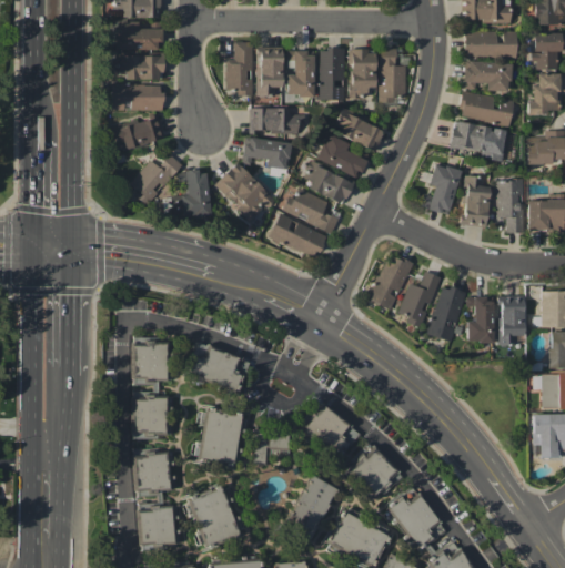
[(511,21),(511,0),(463,0),(463,21),(511,21)]
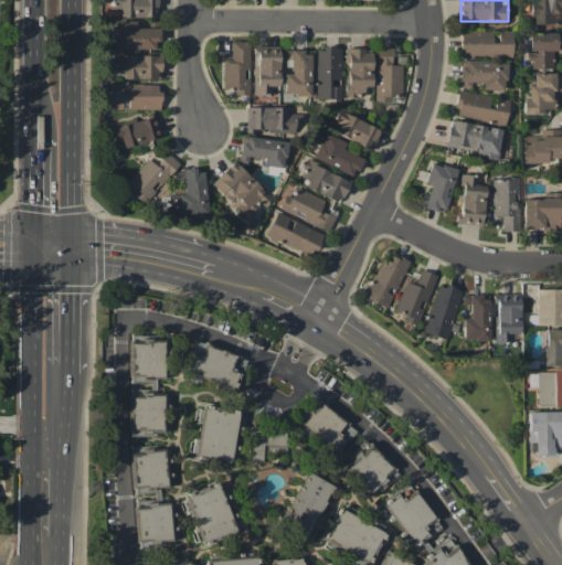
[(561,0),(533,0),(533,24),(561,24),(561,0)]
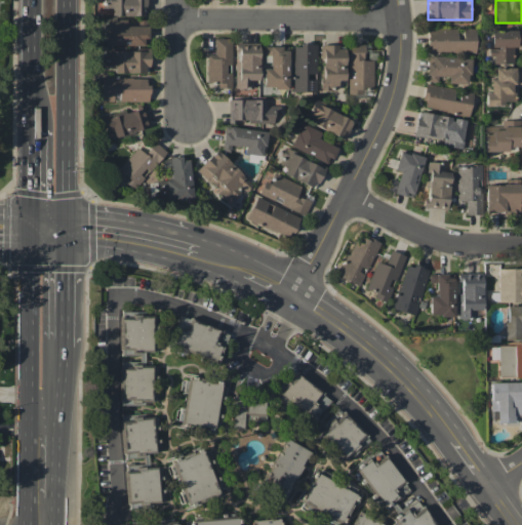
[(106,45),(148,46),(149,26),(128,26),(128,19),(106,18),(106,45)]
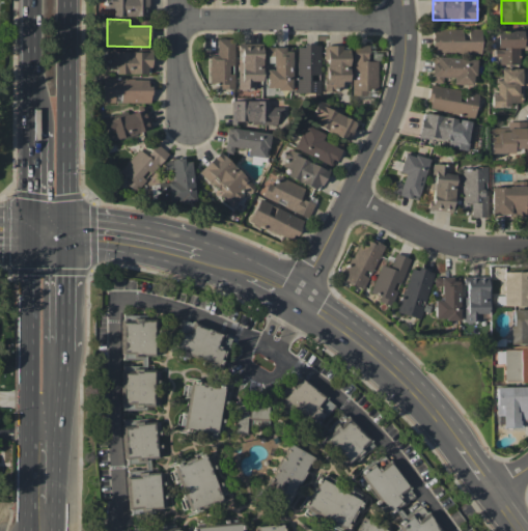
[(483,29),(471,29),(471,39),(464,39),(465,29),(436,29),(435,53),(483,54),(483,29)]
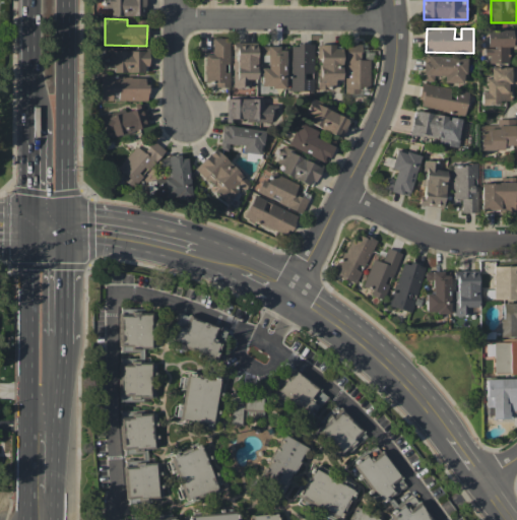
[(233,38),(215,38),(215,54),(207,53),(207,82),(217,82),(217,86),(232,87),(233,38)]
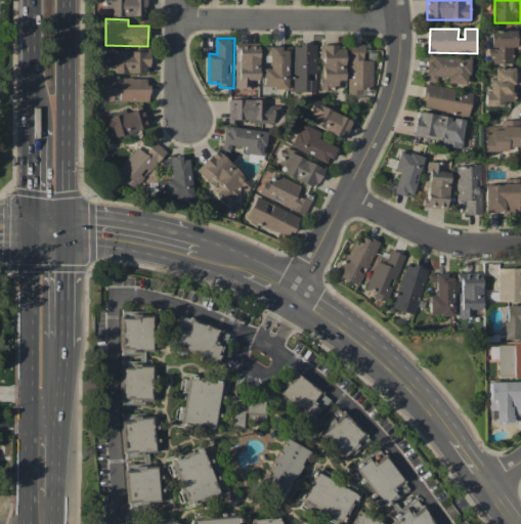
[(261,43),(239,43),(239,89),(254,89),(255,80),(260,80),(261,43)]
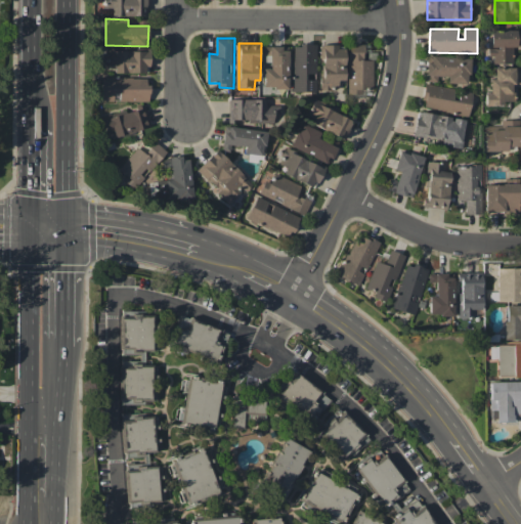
[(318,45),(295,44),(294,91),(317,91),(317,79),(308,79),(308,74),(317,74),(318,45)]
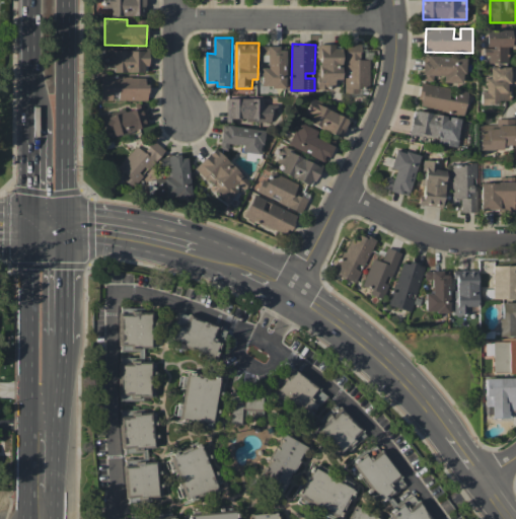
[(372,87),(371,59),(363,59),(362,44),(347,44),(348,93),(362,92),(362,87),(372,87)]
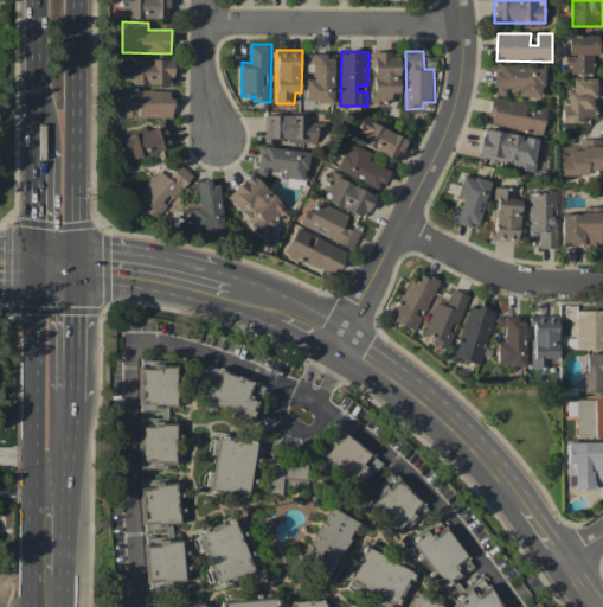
[(402,93),(401,53),(374,53),(374,103),(393,102),(393,93),(402,93)]
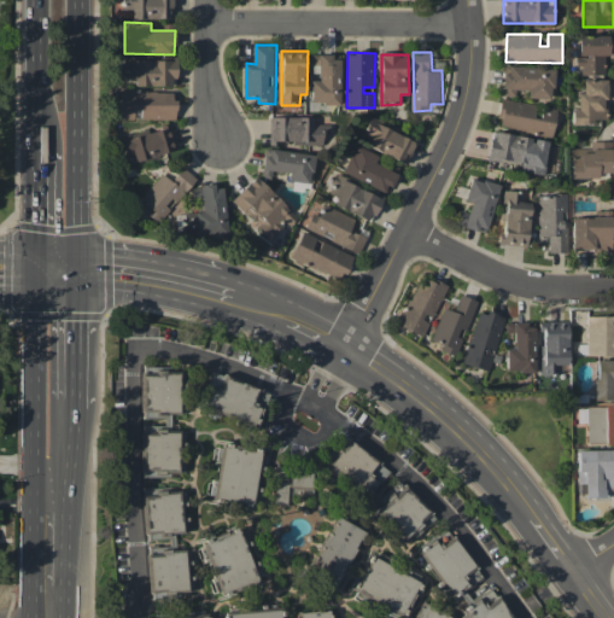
[(343,104),(341,56),(316,56),(316,80),(313,80),(313,104),(343,104)]
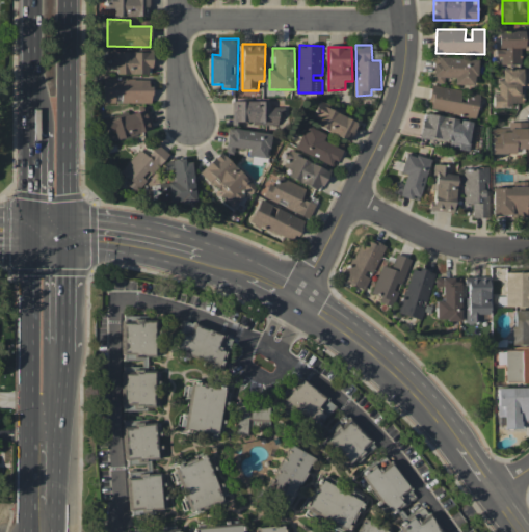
[(153,73),(153,52),(112,51),(111,72),(153,73)]
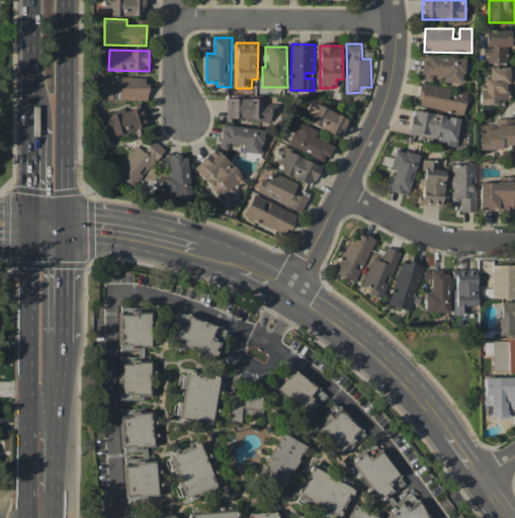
[(466,58),(424,56),(424,77),(435,78),(435,74),(444,75),(444,82),(465,83),(466,58)]
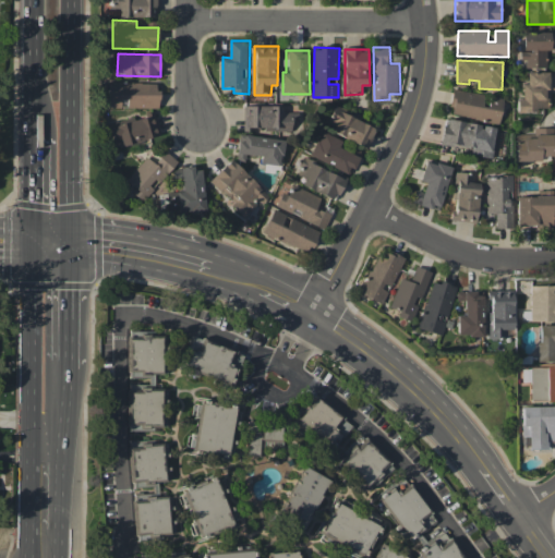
[(529,72),(529,84),(525,84),(525,98),(519,98),(519,110),(551,110),(551,89),(554,89),(554,72),(529,72)]
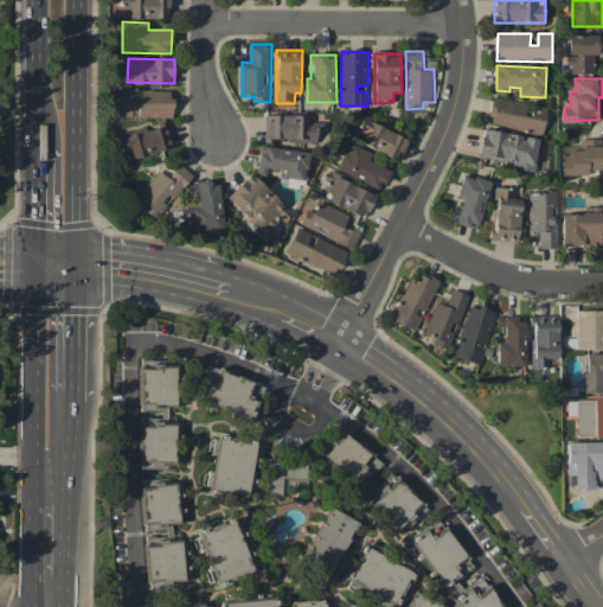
[(174,117),(174,89),(119,90),(119,117),(174,117)]
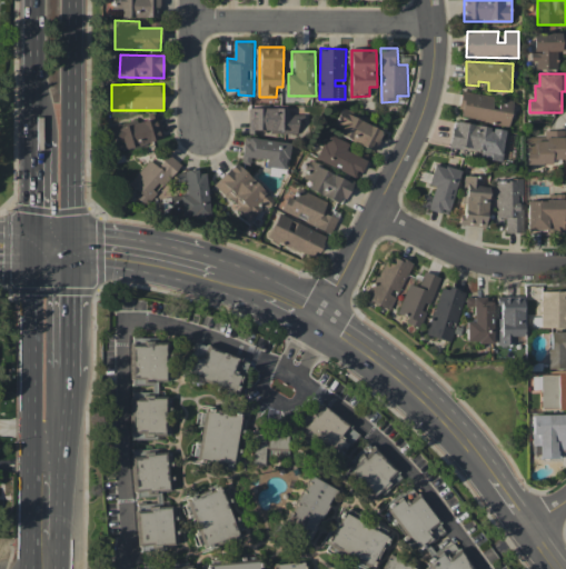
[(515,99),(465,92),(460,118),(512,125),(515,99)]
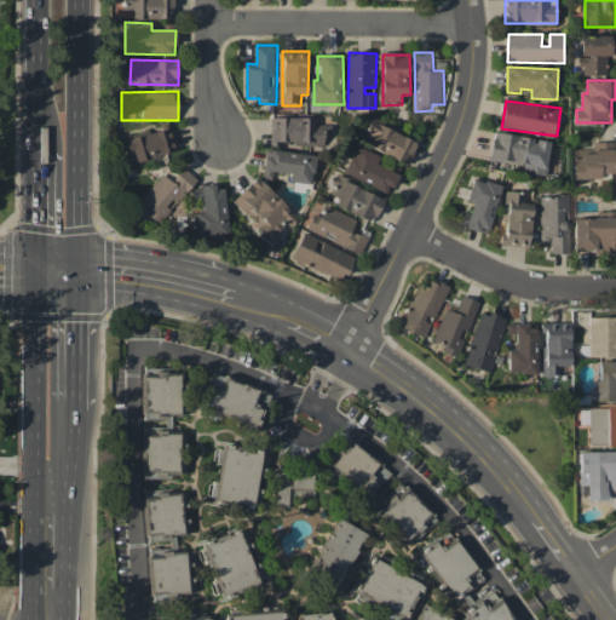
[(326,145),(326,125),(316,124),(316,118),(274,116),(272,145),(282,145),(282,141),(297,141),(297,145),(326,145)]
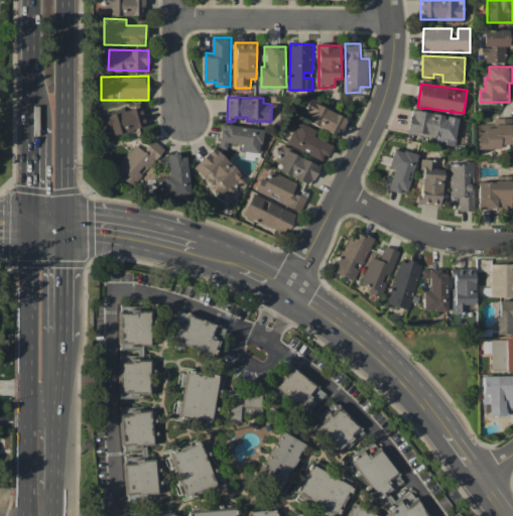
[(341,137),(350,119),(312,100),(303,119),(341,137)]
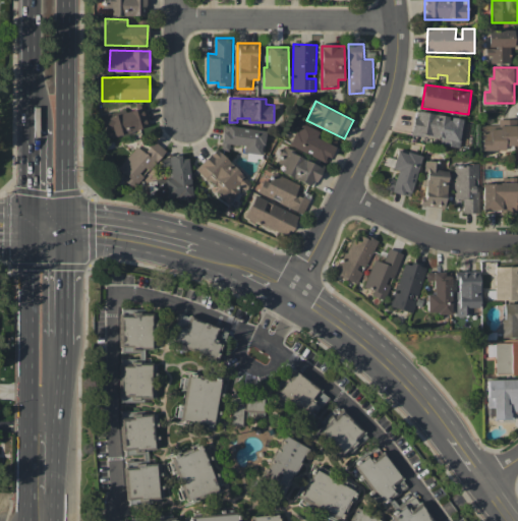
[(104,117),(108,137),(152,128),(147,108),(104,117)]
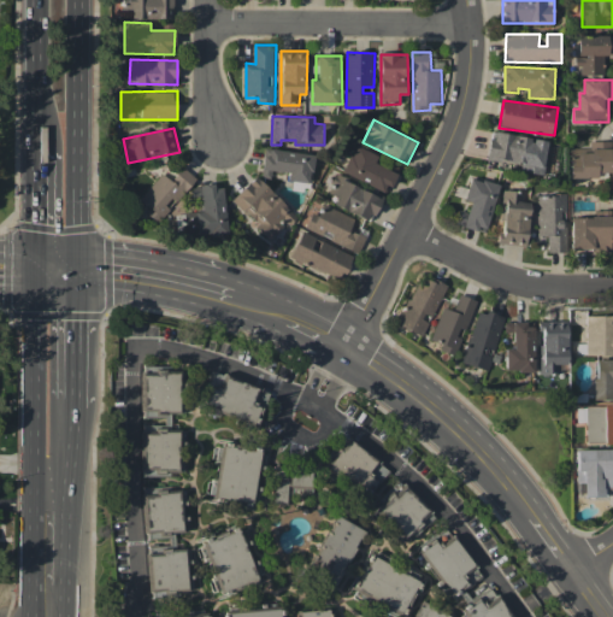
[(489,159),(526,163),(525,172),(546,175),(549,140),(493,133),(489,159)]
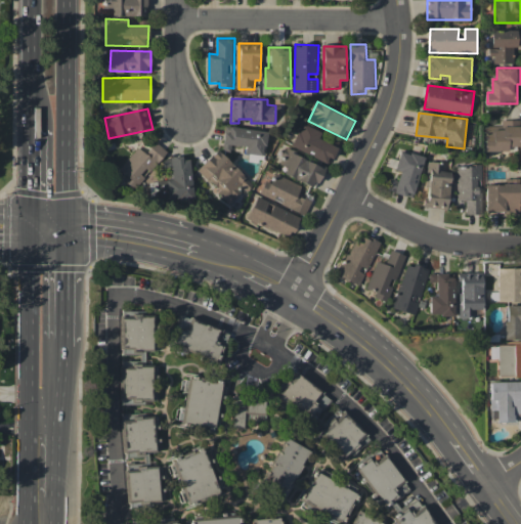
[(487,126),(486,150),(510,151),(510,146),(520,146),(520,120),(504,120),(504,126),(487,126)]
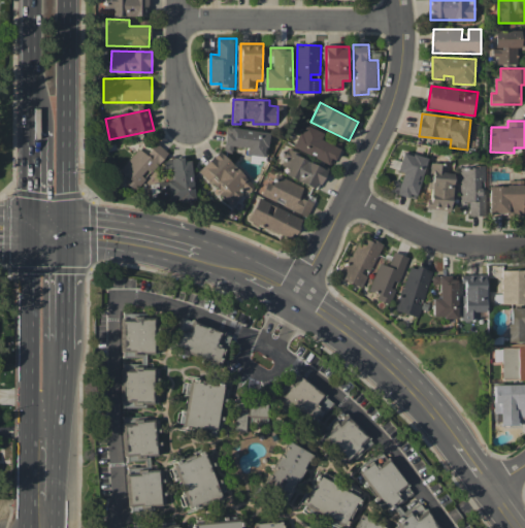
[(295,147),(333,165),(341,147),(322,139),(325,133),(305,124),(295,147)]
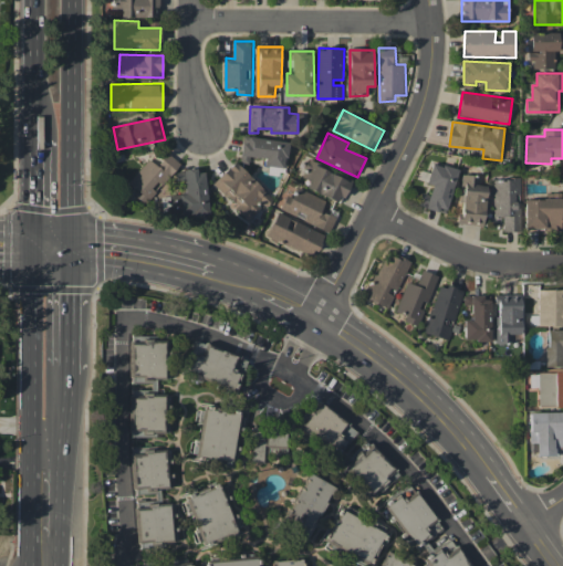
[(290,142),(244,136),(242,163),(251,164),(252,155),(266,156),(264,166),(287,168),(290,142)]
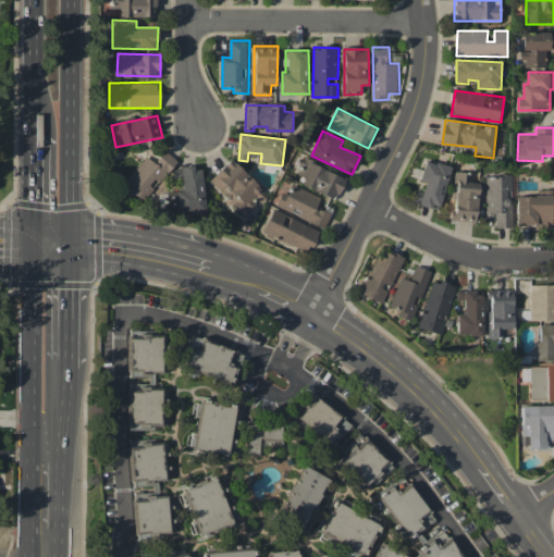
[(148,156),(125,183),(145,200),(158,185),(180,161),(167,150),(156,163),(148,156)]
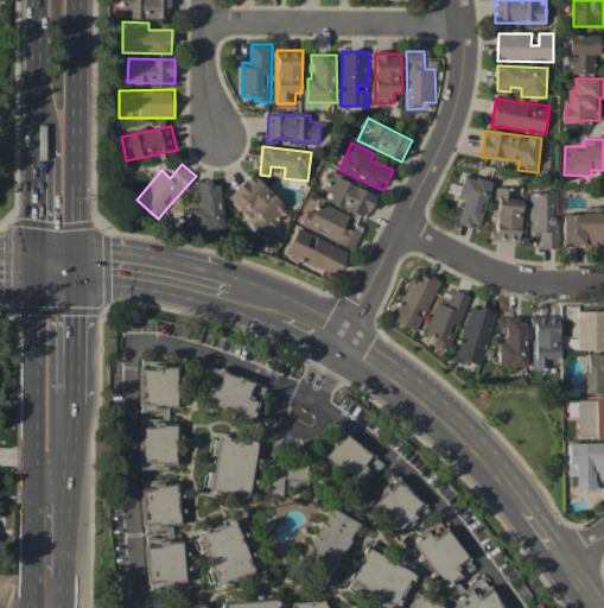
[(229,198),(269,238),(293,211),(253,173),(229,198)]
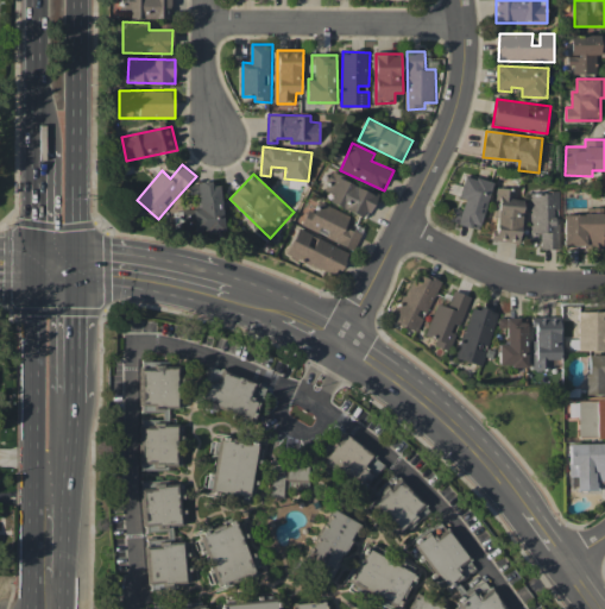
[(480,230),(495,183),(468,175),(458,208),(455,207),(452,220),(480,230)]
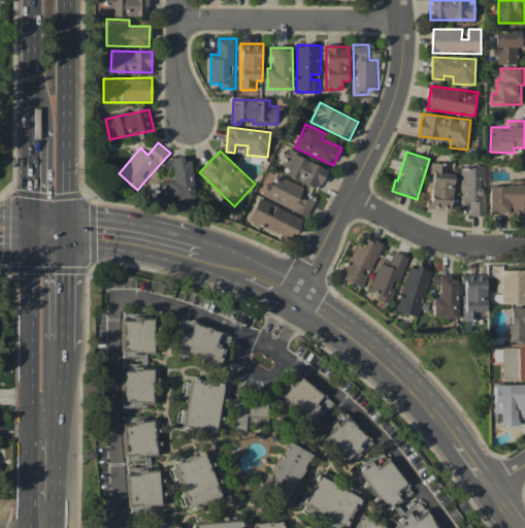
[(290,167),(287,176),(321,189),(328,167),(288,153),(283,165),(290,167)]
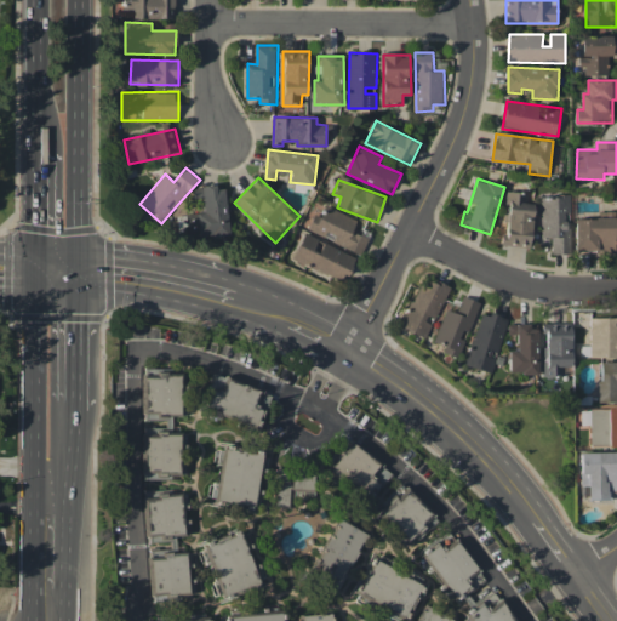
[(204,188),(205,212),(189,214),(190,237),(230,234),(227,187),(204,188)]
